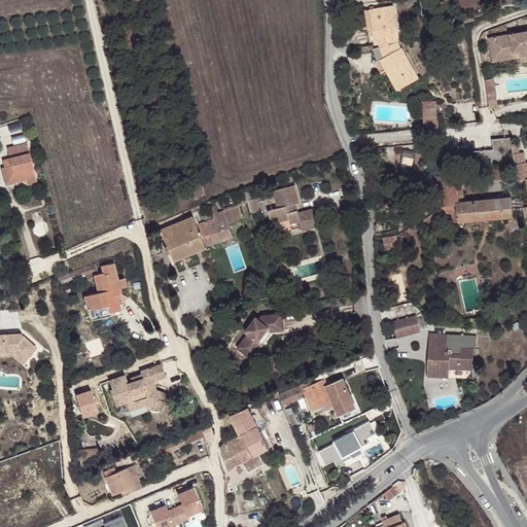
[(390,1),(374,4),(376,14),(373,15),(375,28),(371,28),(370,29),(365,29),(369,43),(370,43),(379,61),(377,62),(382,72),(385,70),(396,91),(418,79),(398,42),(396,36),(398,36),(390,1)]
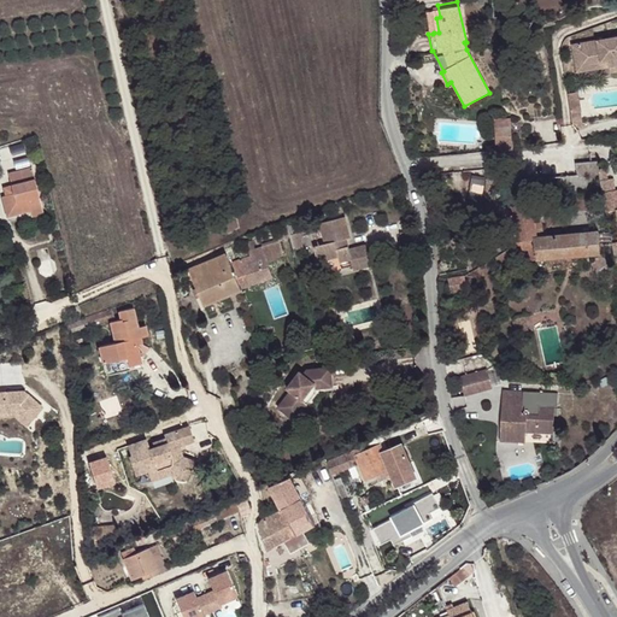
[(438,5),(428,7),(433,34),(434,33),(439,33),(436,18),(440,17),(438,5)]
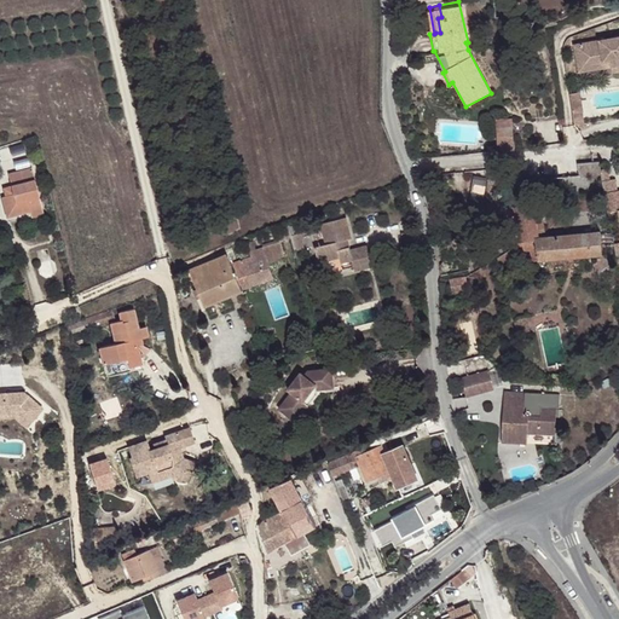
[(618,38),(580,45),(584,65),(611,62),(612,67),(618,65),(618,38)]
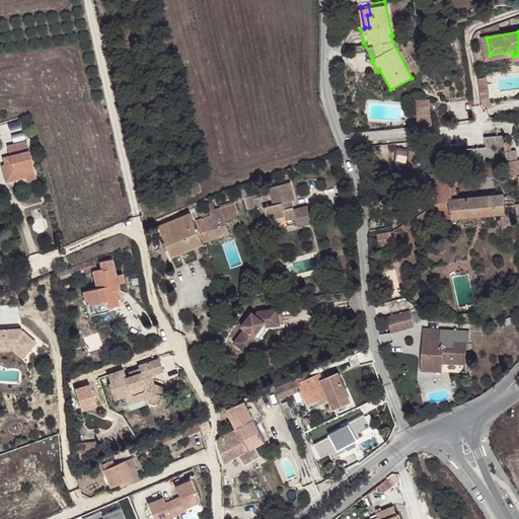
[(487,38),(482,39),(485,61),(513,56),(512,52),(490,55),(487,38)]
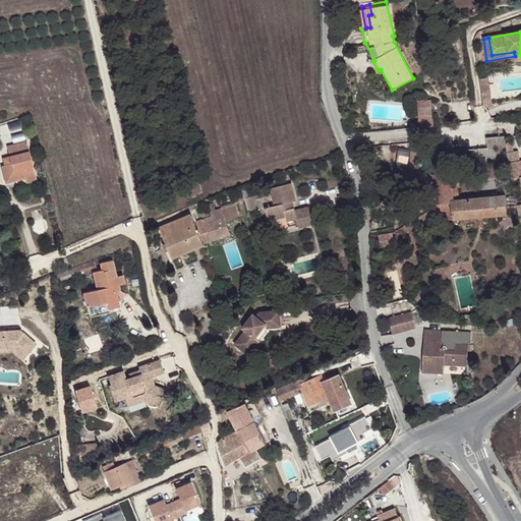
[(485,65),(477,66),(479,82),(487,81),(485,65)]
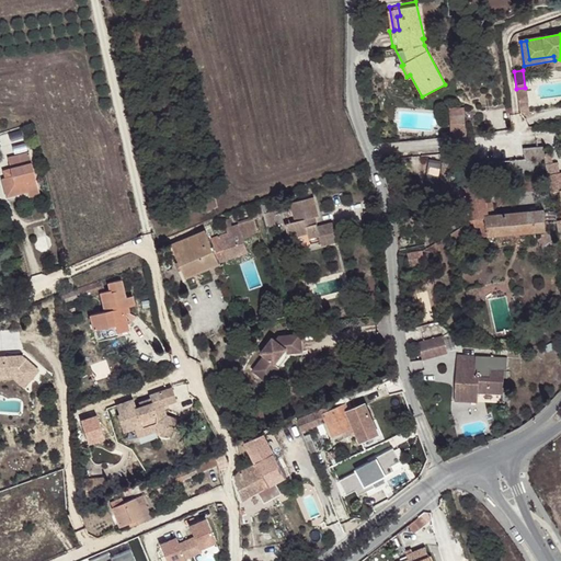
[(527,98),(525,88),(516,89),(518,100),(527,98)]
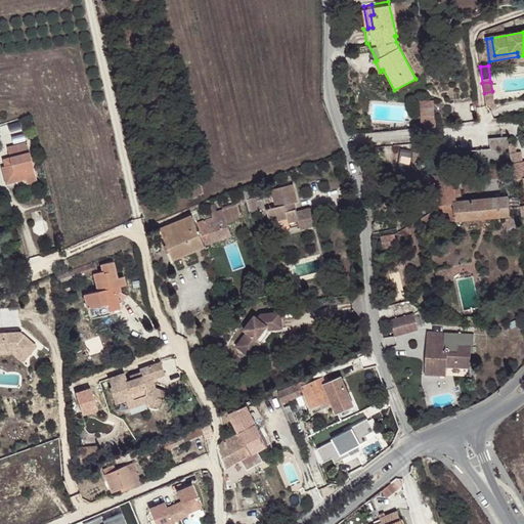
[(437,88),(424,89),(425,122),(439,122),(437,88)]
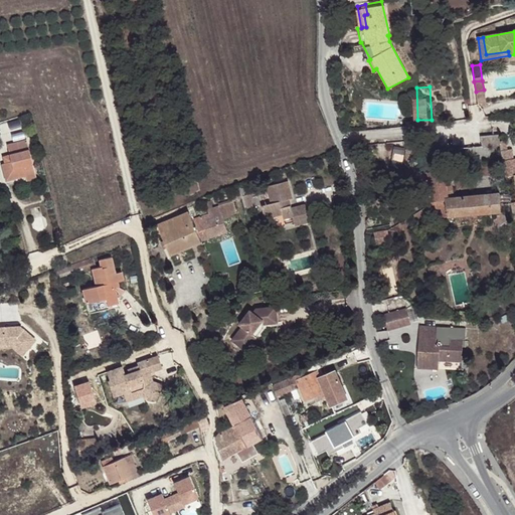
[(514,183),(514,148),(513,149),(511,138),(501,139),(505,166),(513,165),(514,183)]
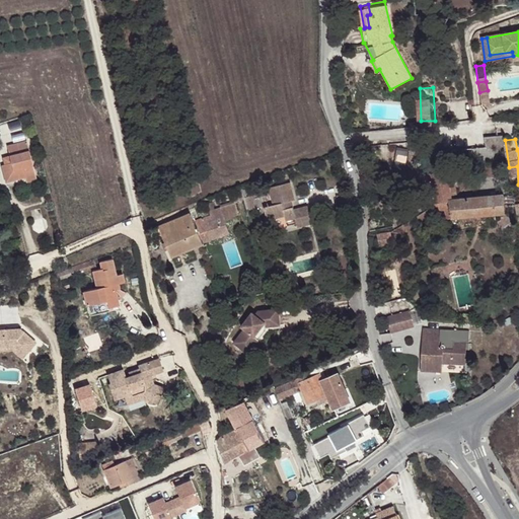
[(27,172),(38,170),(31,141),(12,145),(14,155),(15,161),(8,163),(6,164),(9,181),(28,176),(27,172)]
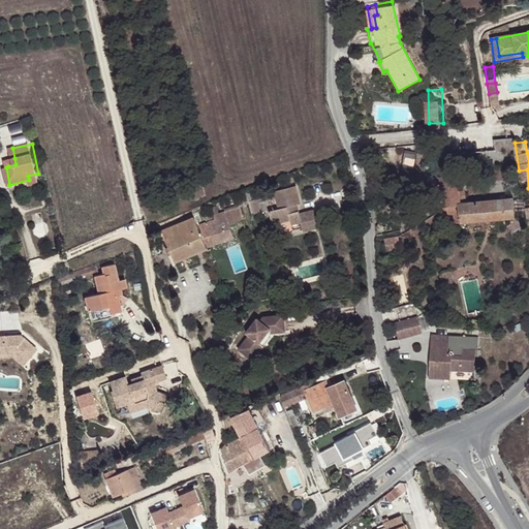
[(16,164),(14,158),(7,159),(8,166),(16,164)]
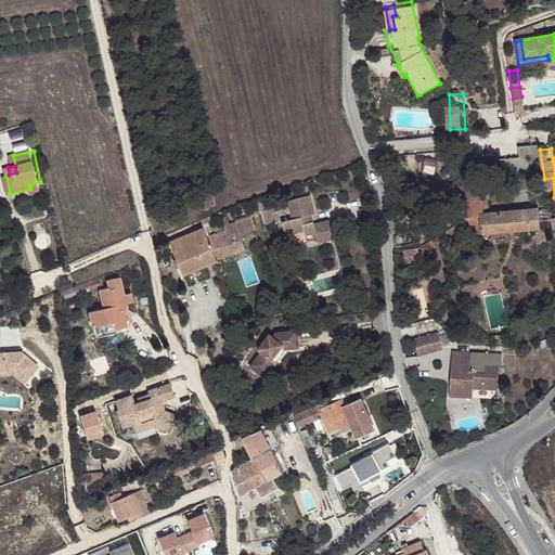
[(42,192),(40,182),(29,184),(30,189),(31,194),(42,192)]
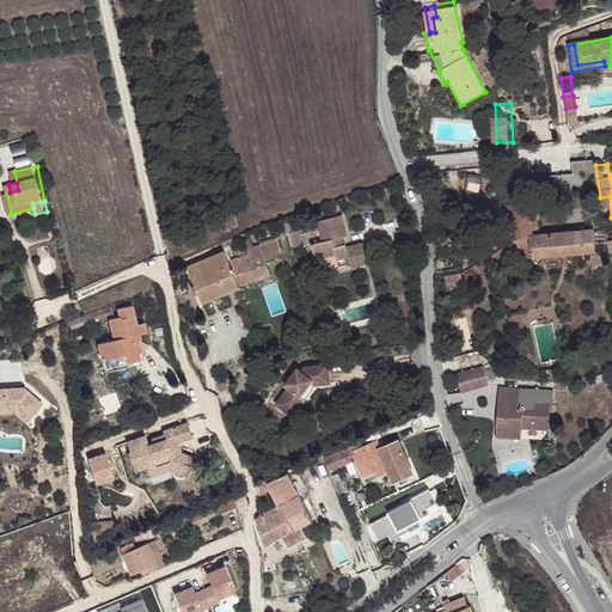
[(340,243),(342,242),(354,238),(348,216),(323,224),(328,244),(317,248),(322,263),(342,257),(343,263),(354,259),(357,270),(375,265),(369,245),(353,250),(352,246),(344,249),(341,250),(340,243)]
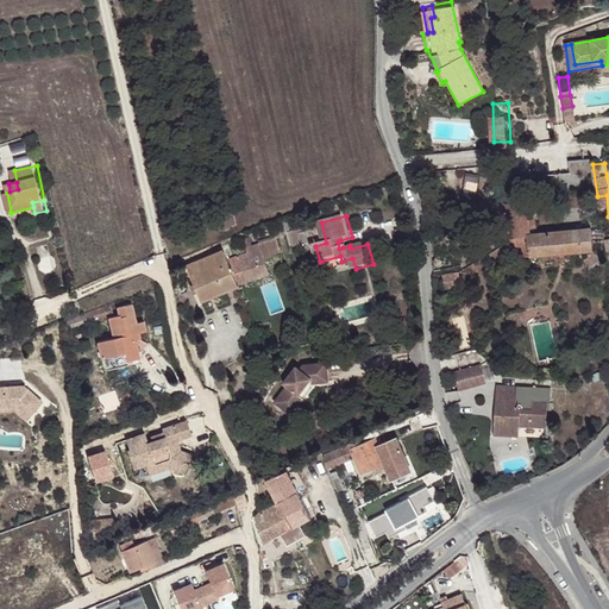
[(521,225),(523,236),(526,248),(590,242),(588,218),(527,224),(521,225)]
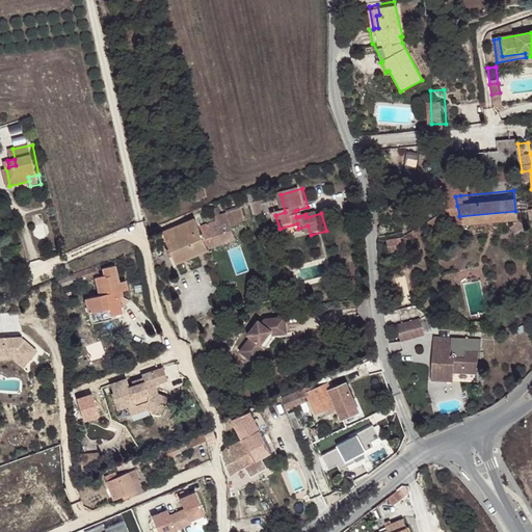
[(262,203),(254,205),(258,218),(265,215),(262,203)]
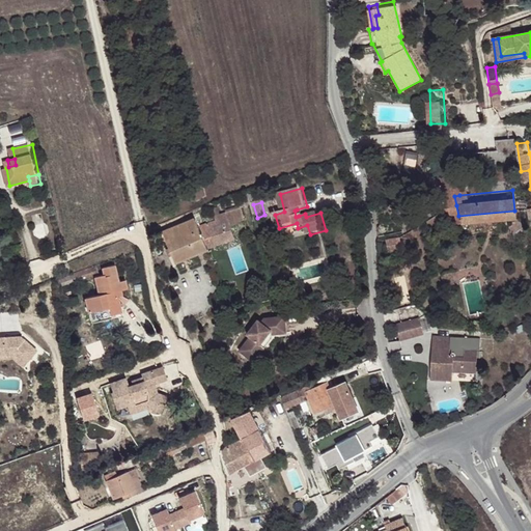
[(223,211),(230,224),(244,218),(238,204),(223,211)]
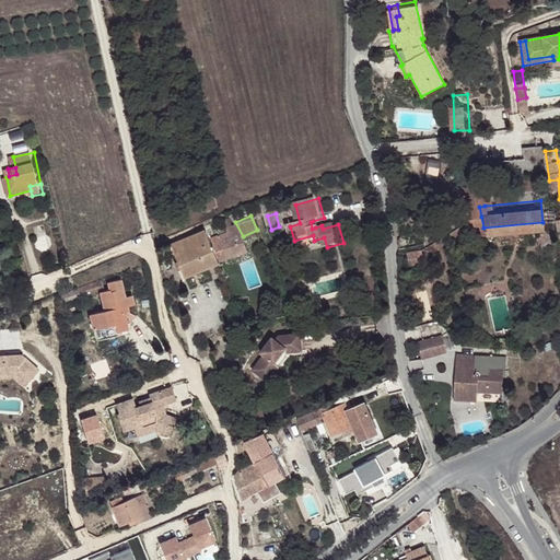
[(226,230),(210,237),(216,253),(244,240),(243,236),(235,222),(225,226),(226,230)]
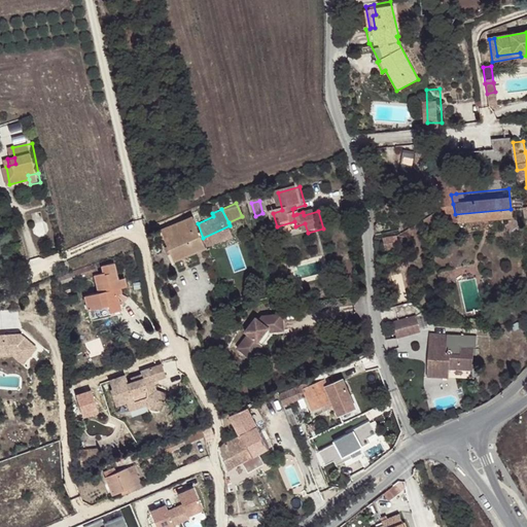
[(198,223),(194,215),(161,230),(175,260),(207,246),(203,238),(198,223)]
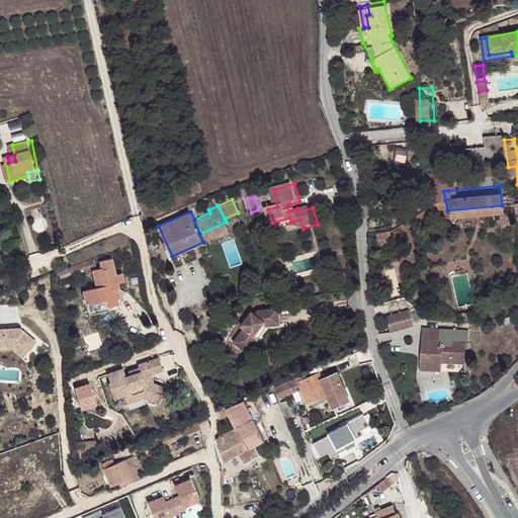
[(392,221),(379,224),(382,233),(395,229),(392,221)]
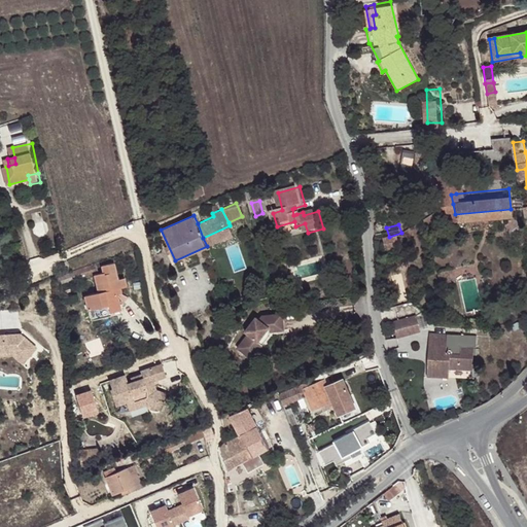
[(203,238),(207,246),(234,235),(230,225),(203,238)]
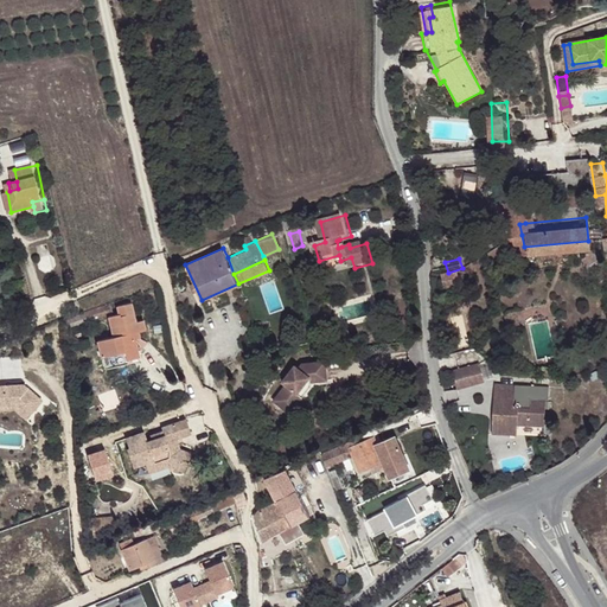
[(521,313),(517,299),(508,300),(506,302),(509,315),(521,313)]
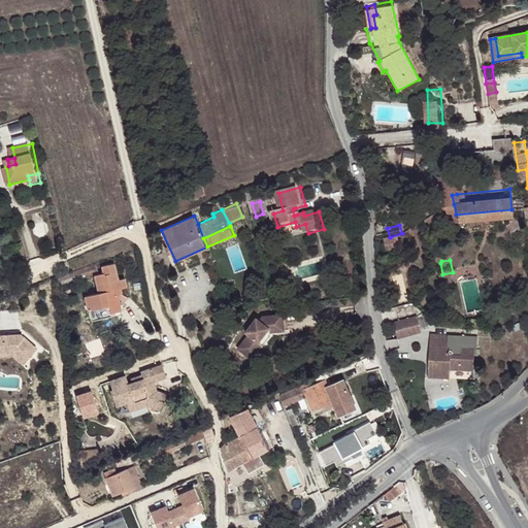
[(102,271),(94,273),(98,291),(85,294),(88,308),(108,304),(109,310),(120,308),(117,293),(120,292),(119,287),(125,285),(123,275),(117,276),(112,261),(101,264),(102,271)]
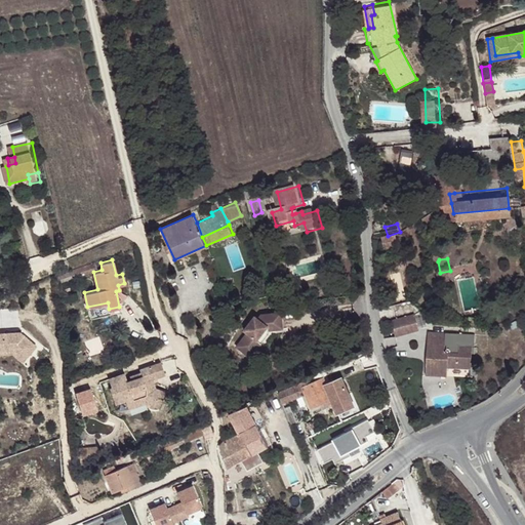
[(90,318),(110,313),(109,309),(108,303),(87,307),(90,318)]
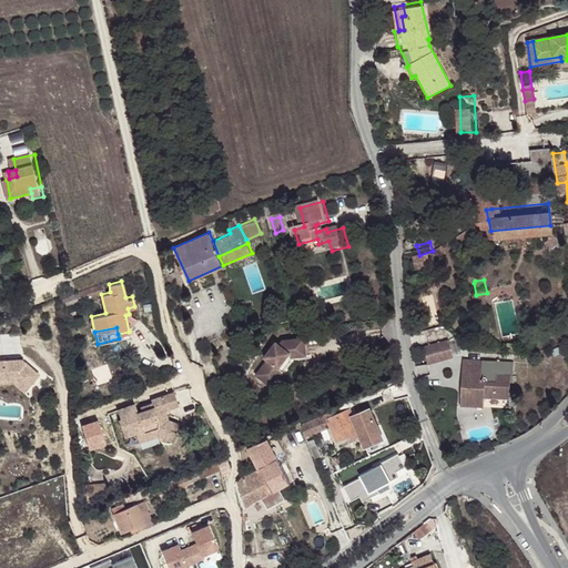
[(449,334),(439,336),(444,353),(454,351),(449,334)]
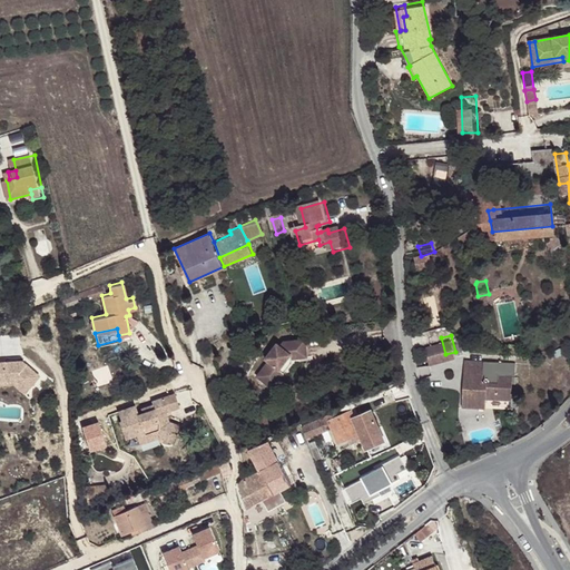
[(441,337),(425,342),(431,359),(445,354),(441,337)]
